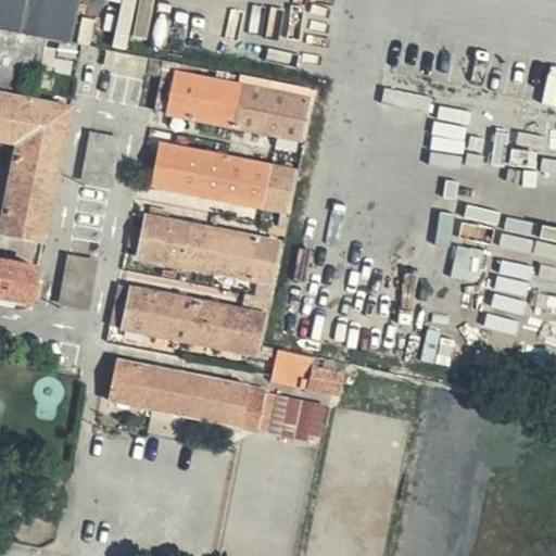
[(0,0),(0,24),(52,35),(76,39),(84,0),(0,0)]
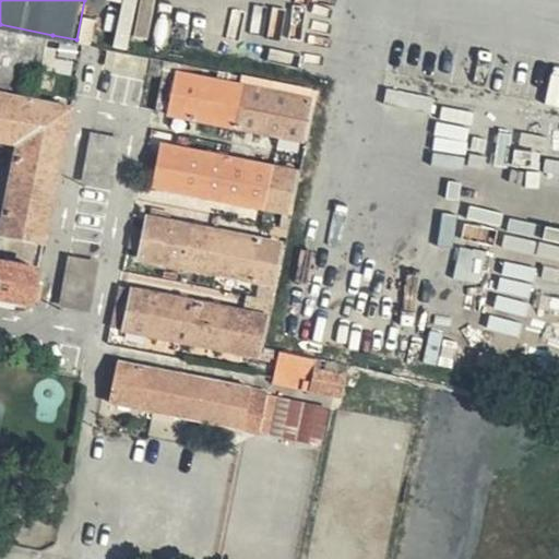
[(143,9),(111,2),(108,15),(141,23),(143,9)]
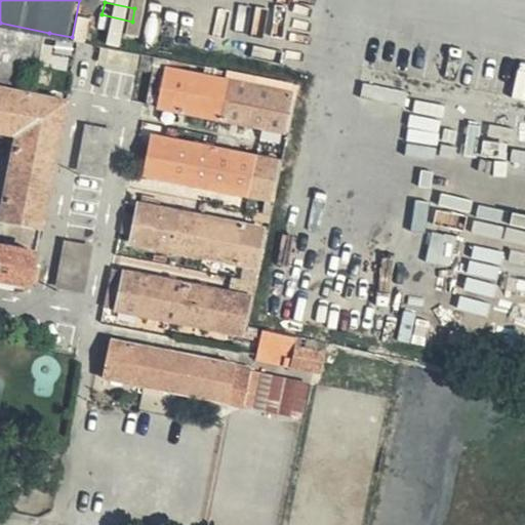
[(0,23),(0,91),(27,98),(36,99),(49,33),(0,23)]
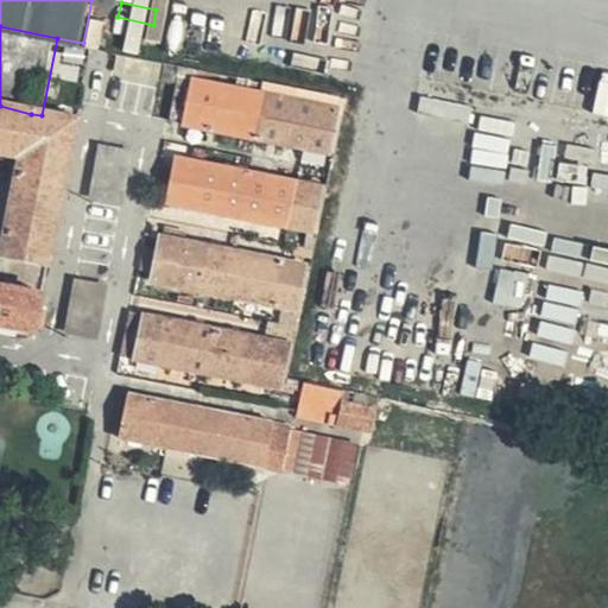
[(188,118),(198,74),(183,70),(173,113),(188,118)]
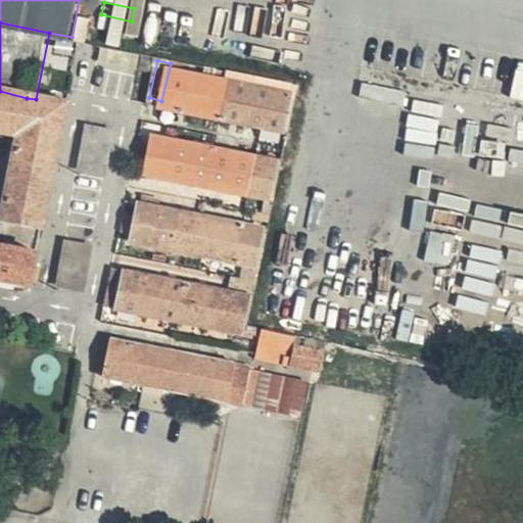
[(298,89),(171,63),(161,101),(290,130),(298,89)]
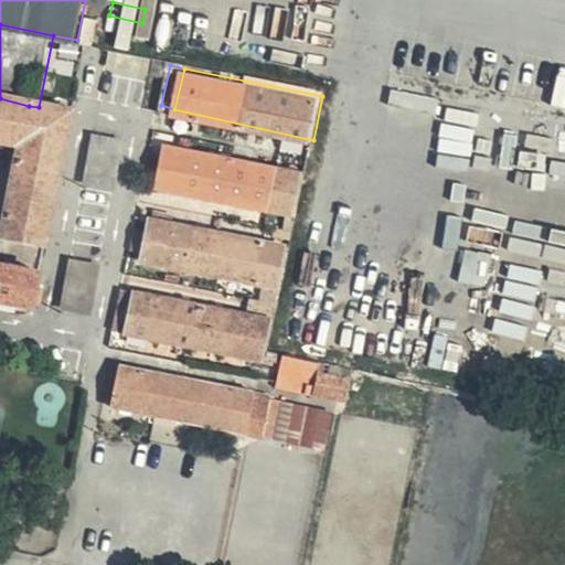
[(0,158),(17,161),(29,106),(0,98),(0,158)]
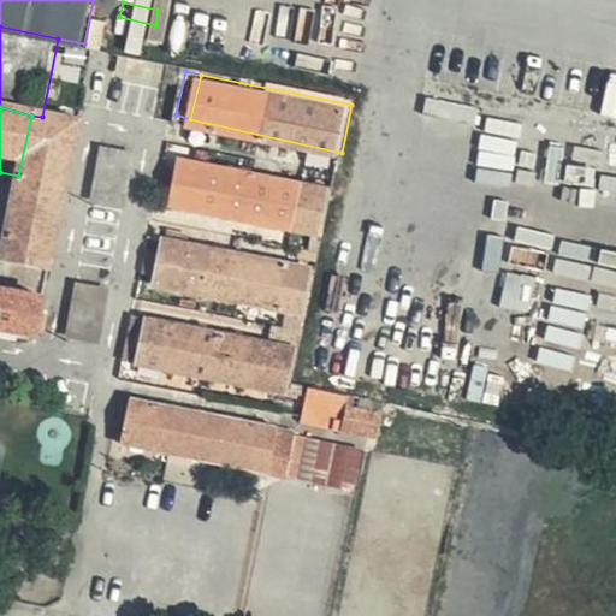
[(73,124),(42,117),(31,116),(18,176),(1,260),(45,268),(73,124)]
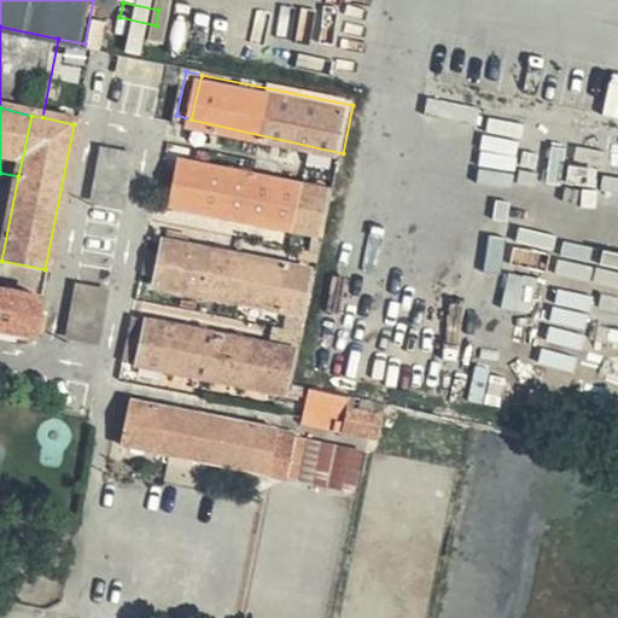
[(132,152),(101,145),(92,199),(121,205),(132,152)]
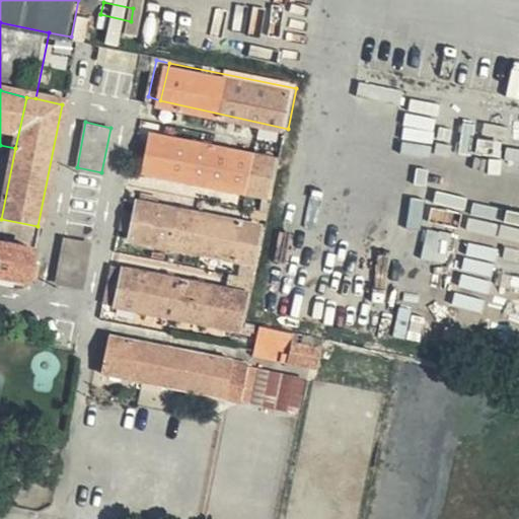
[(279,159),(151,134),(143,171),(272,198),(279,159)]
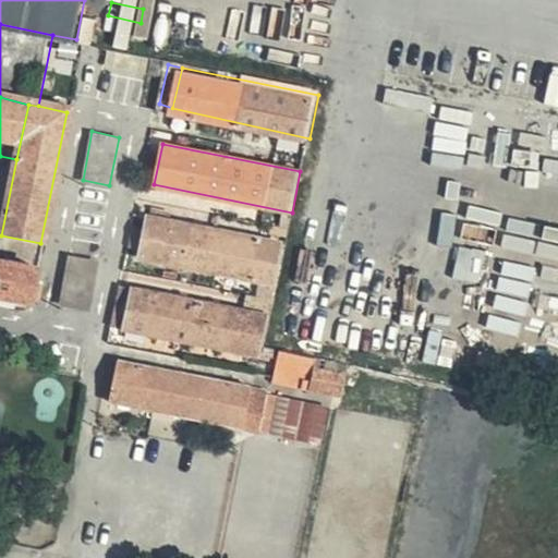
[(152,206),(149,215),(167,218),(168,210),(152,206)]
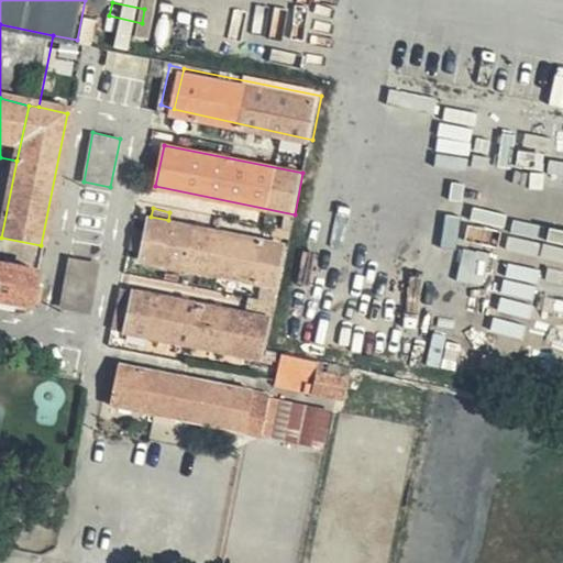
[(471,208),(468,222),(504,228),(506,212),(471,208)]
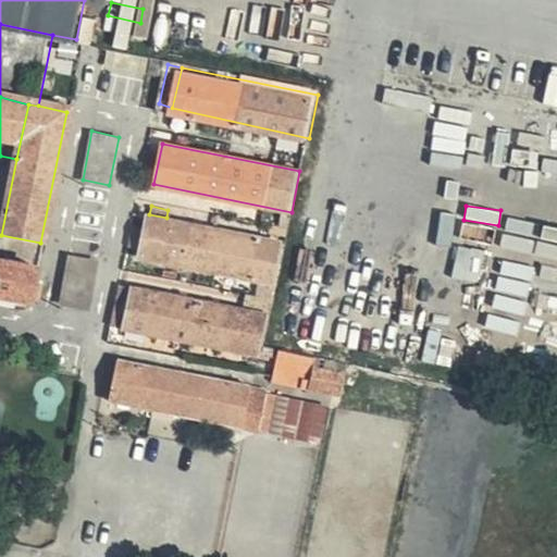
[(149,214),(146,213),(143,229),(139,247),(137,256),(277,284),(286,240),(166,218),(149,214)]
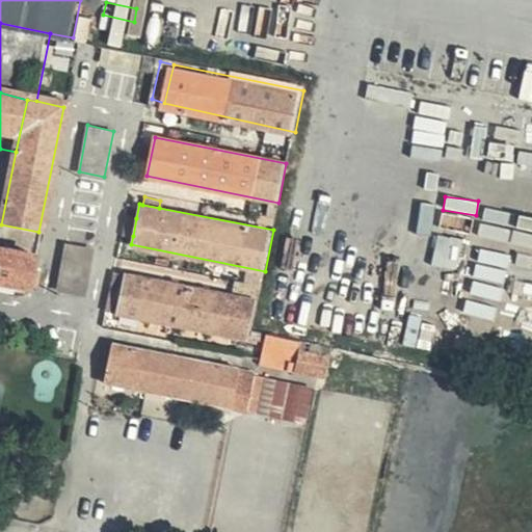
[(417,234),(433,234),(432,204),(417,204),(417,234)]
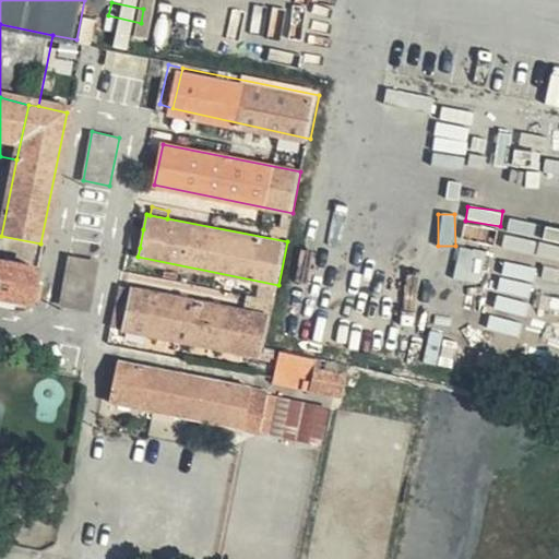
[(558,261),(558,228),(540,225),(508,217),(501,248),(558,261)]
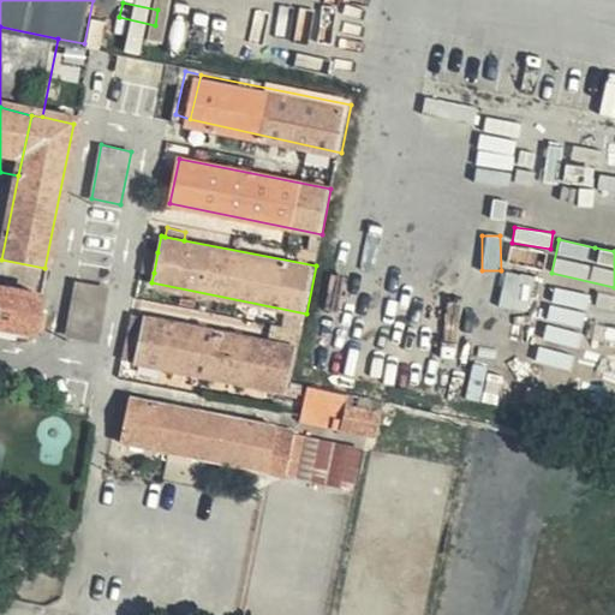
[(154,273),(157,252),(147,250),(142,270),(154,273)]
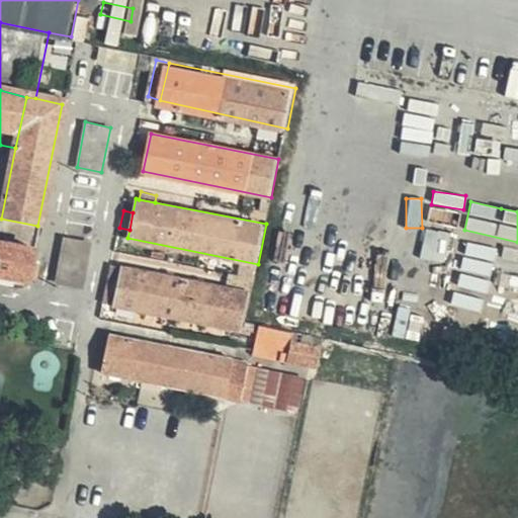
[(0,244),(31,250),(37,226),(1,219),(0,221),(0,244)]
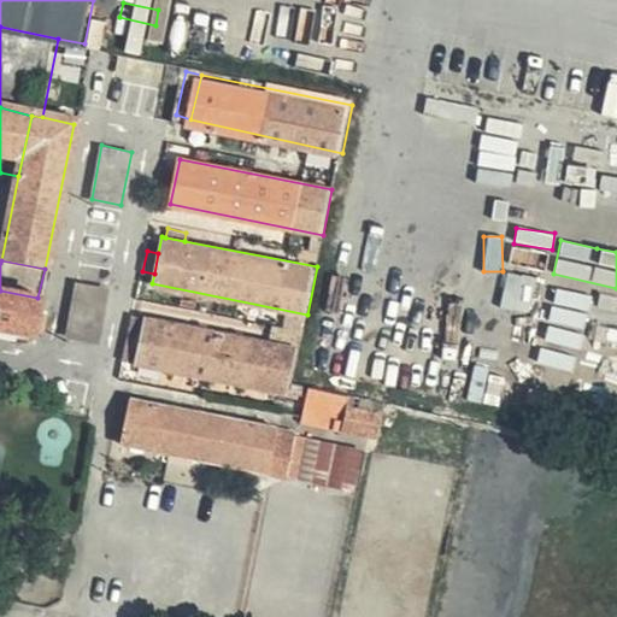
[(504,272),(501,310),(535,312),(538,275),(504,272)]
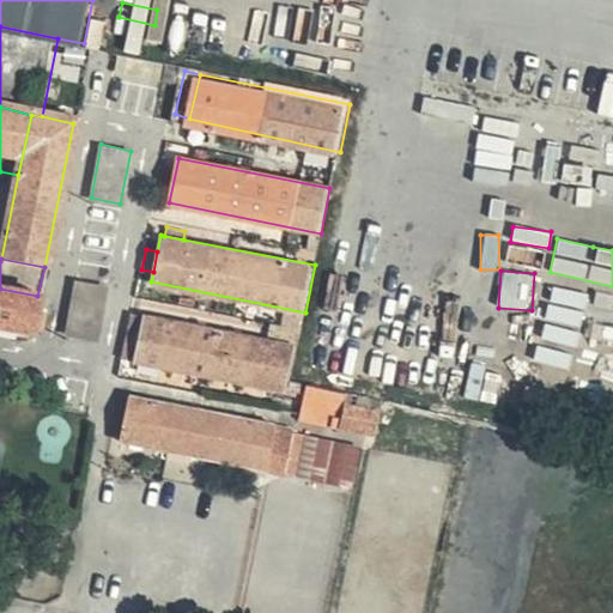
[(109,285),(79,279),(68,328),(101,335),(109,285)]
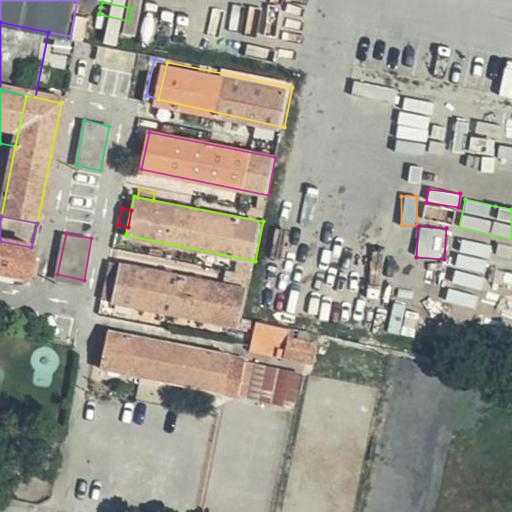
[(482,290),(491,245),(460,239),(451,284),(482,290)]
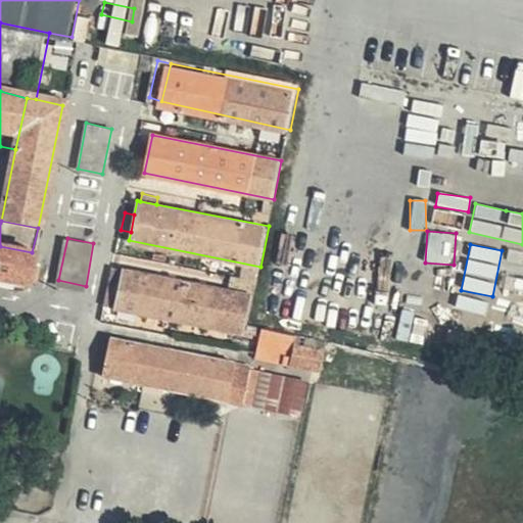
[(32,252),(0,246),(0,272),(25,277),(32,252)]
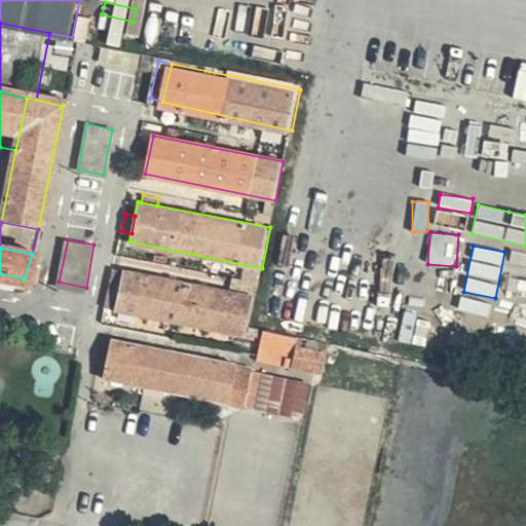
[(525,253),(512,250),(509,264),(525,268),(525,253)]
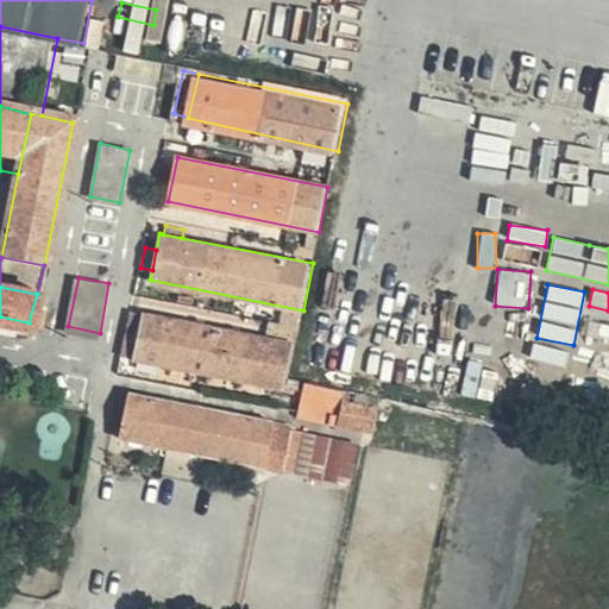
[(137,352),(144,312),(131,309),(123,349),(137,352)]
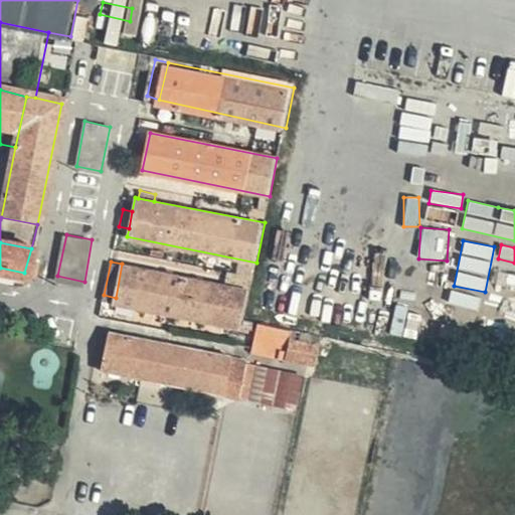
[(226,286),(122,264),(116,298),(242,323),(250,291),(226,286)]
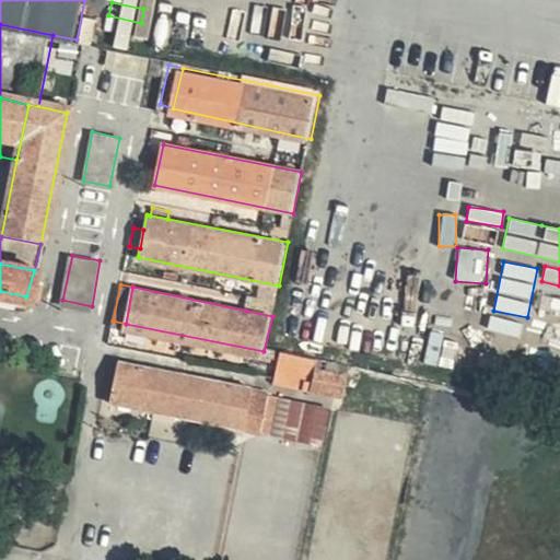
[(248,299),(246,311),(272,316),(275,304),(248,299)]
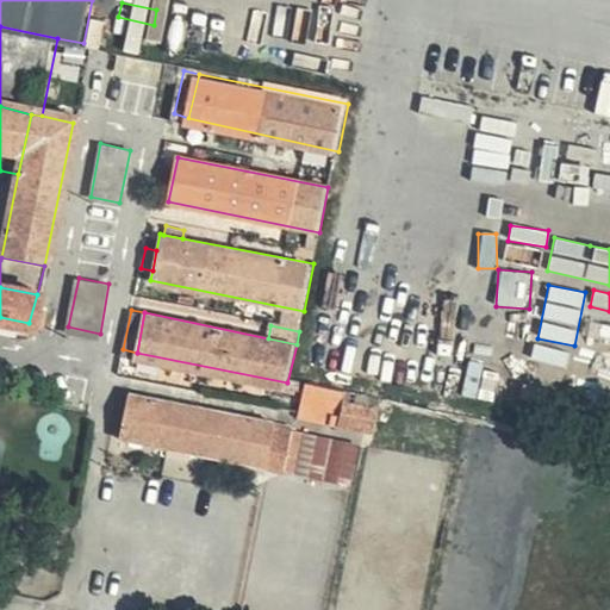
[(533,343),(530,360),(567,367),(571,350),(533,343)]
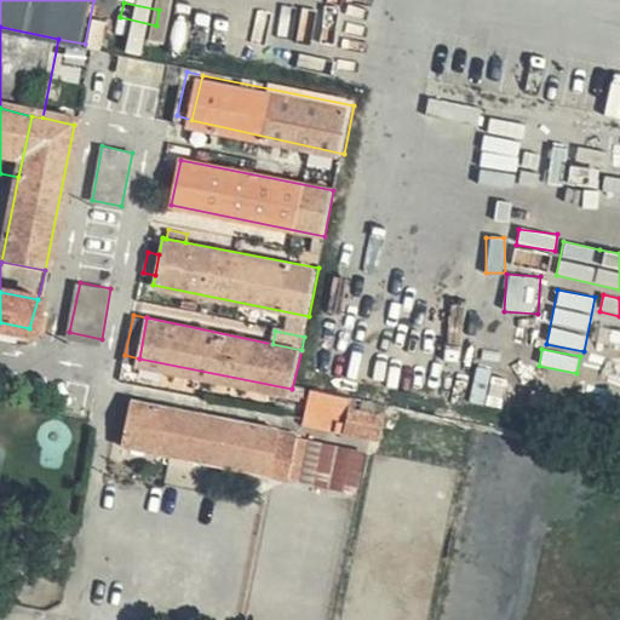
[(501,409),(506,373),(474,368),(469,405),(501,409)]
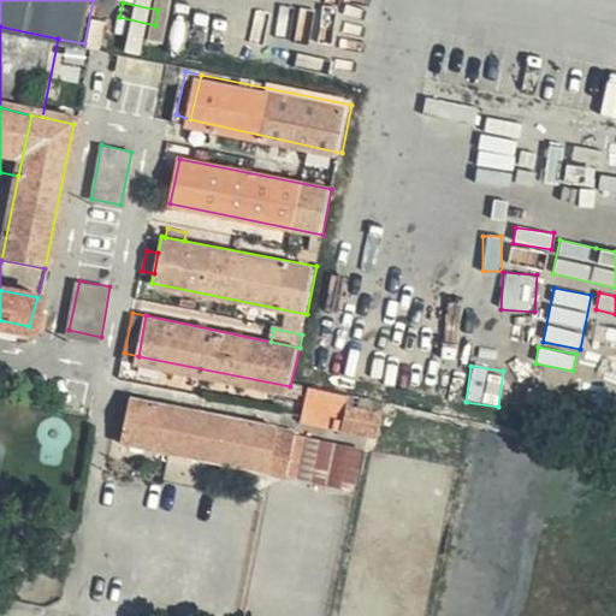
[(312,389),(304,420),(380,438),(388,404),(312,389)]
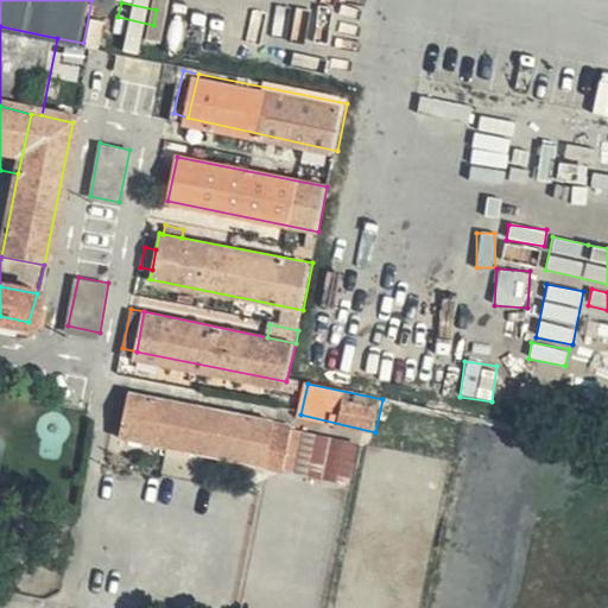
[(122,434),(284,467),(292,425),(131,392),(122,434)]
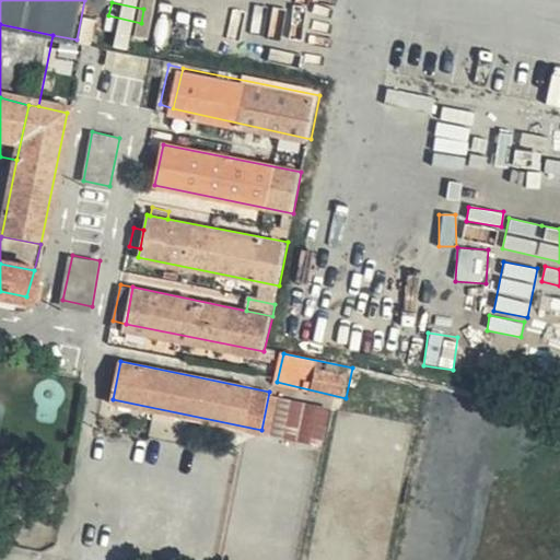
[(269,392),(261,430),(273,432),(281,394),(269,392)]
